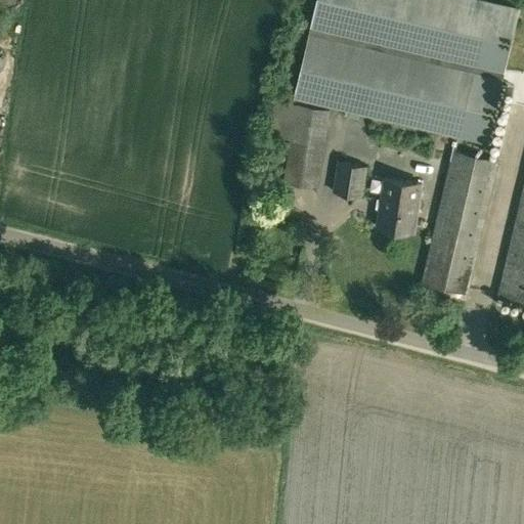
[(316,0),(294,99),(488,144),(520,8),(486,0),(316,0)]
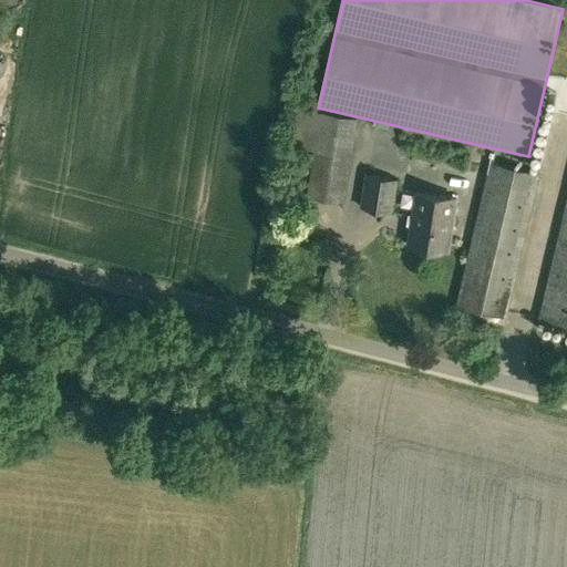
[(307,195),(343,203),(354,137),(358,119),(295,105),(287,143),(315,148),(307,195)]
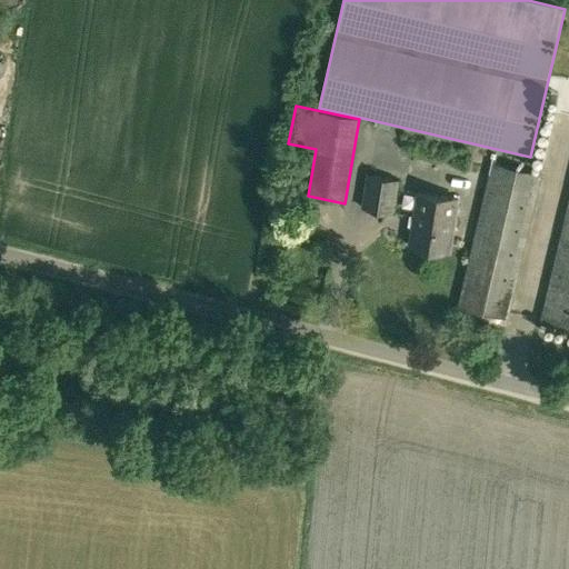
[(458,307),(509,318),(542,175),(491,161),(458,307)]
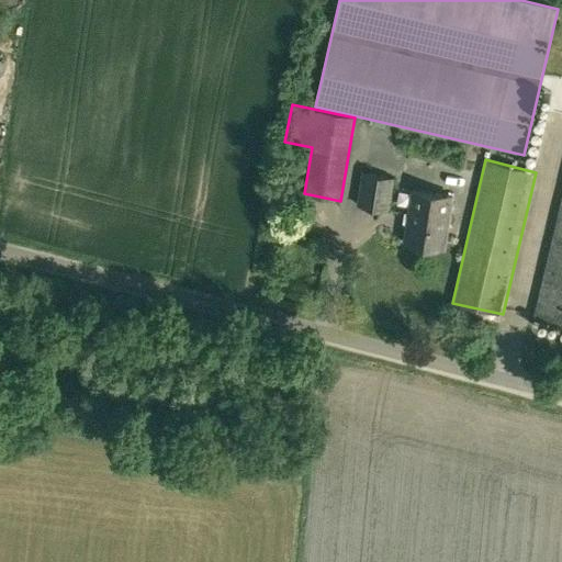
[(356,205),(390,211),(395,178),(361,172),(356,205)]
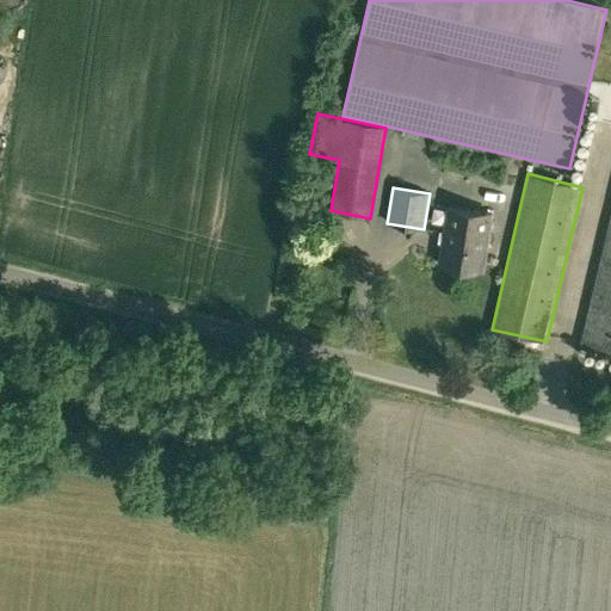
[(438,265),(483,271),(493,214),(446,207),(438,265)]
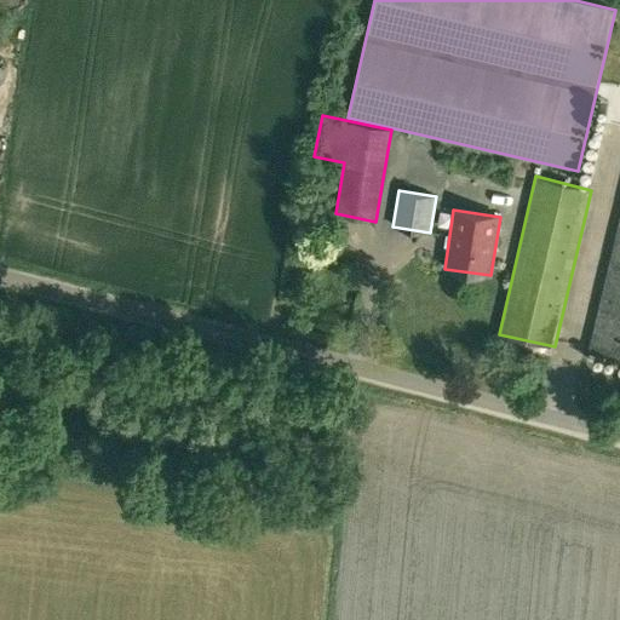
[(619,213),(587,351),(619,359),(619,213)]
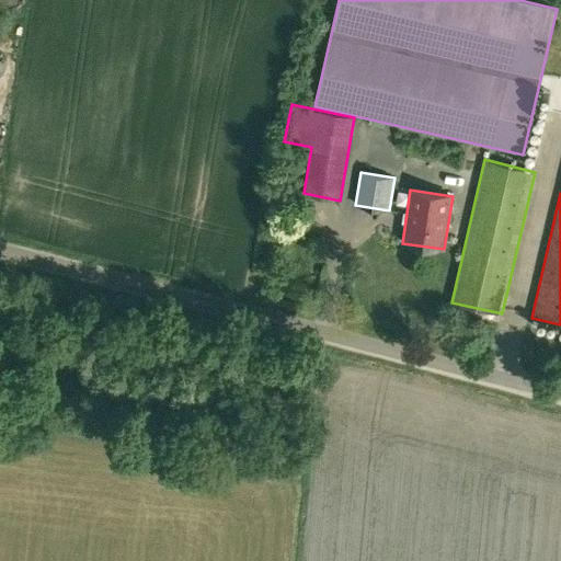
All buildings are outlined.
